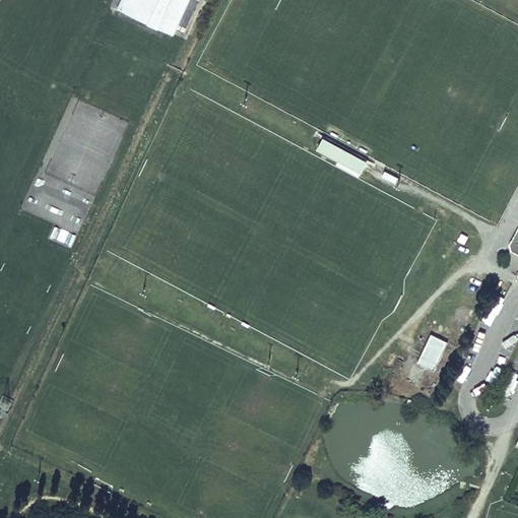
[(188,0),(175,31),(183,36),(198,0),(188,0)]
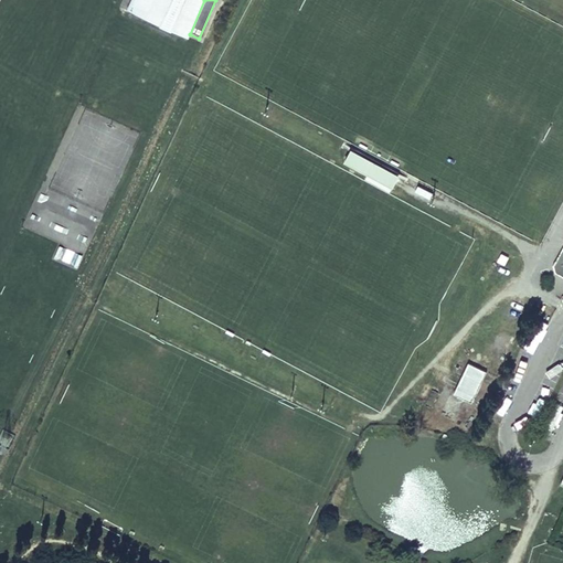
[(404,184),(406,180),(341,146),(339,149),(347,153),(342,163),(391,189),(396,180),(404,184)]
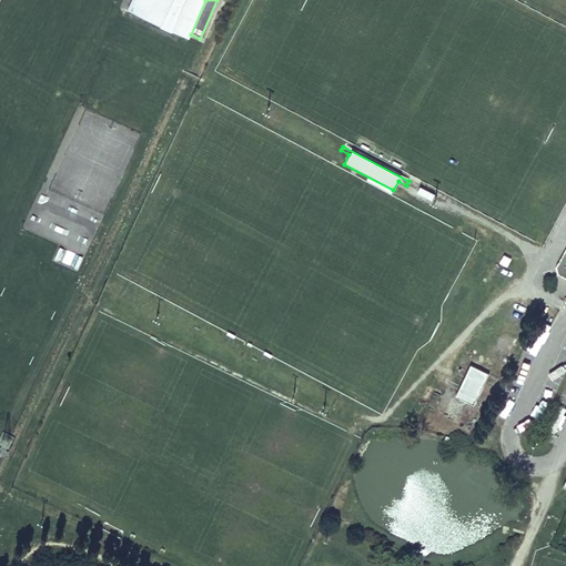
[(42,206),(30,233),(77,254),(83,239),(86,241),(89,235),(52,219),(54,213),(42,206)]
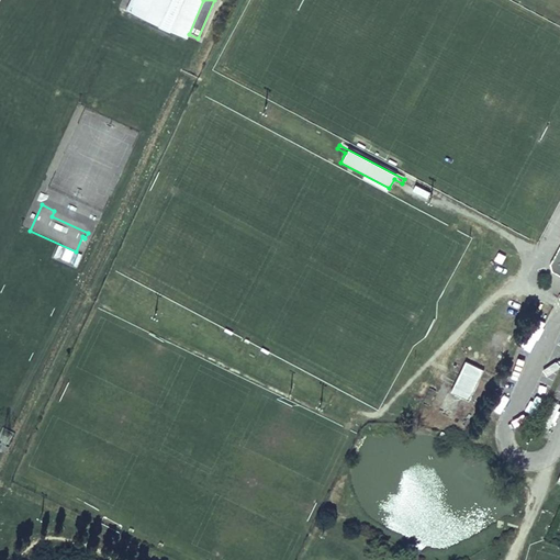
[(559,244),(548,267),(549,273),(558,279),(559,283),(559,284),(559,244)]
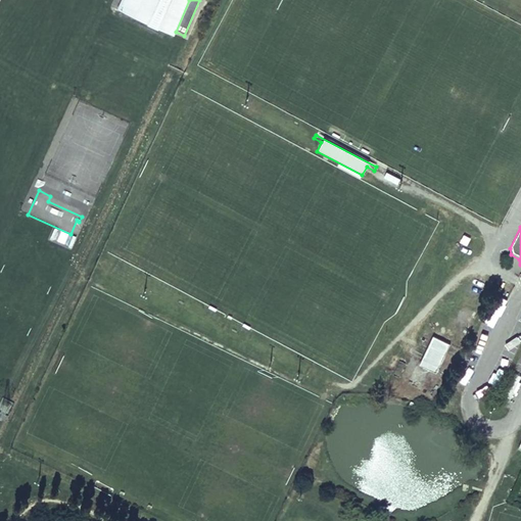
[(55,230),(50,239),(65,248),(70,238),(55,230)]
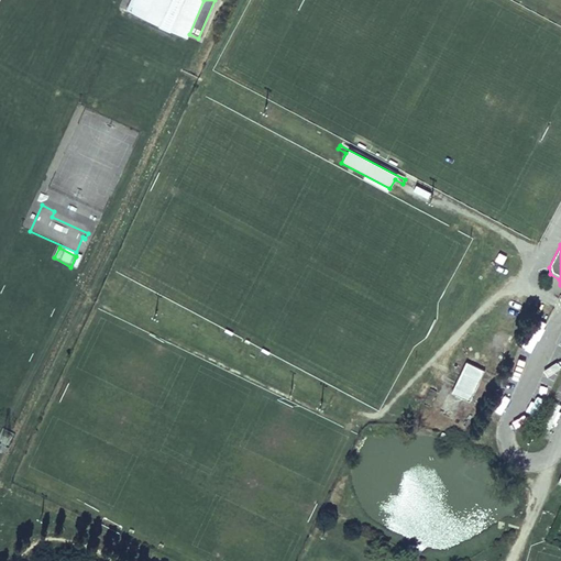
[(450,395),(468,404),(483,373),(465,364),(450,395)]
